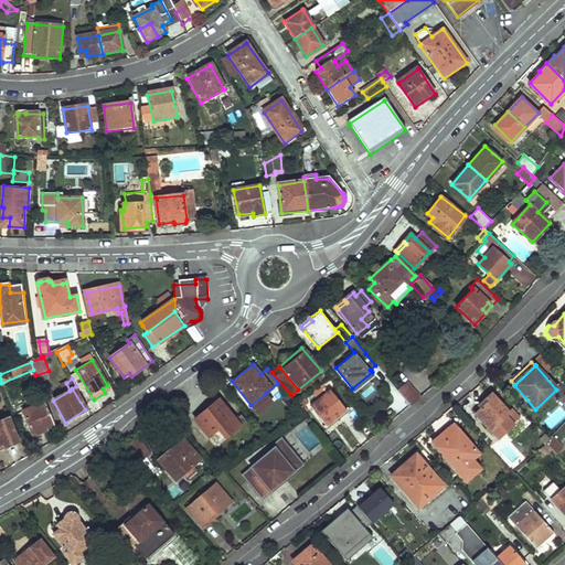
[(344,409),(330,390),(309,405),(324,425),(344,409)]
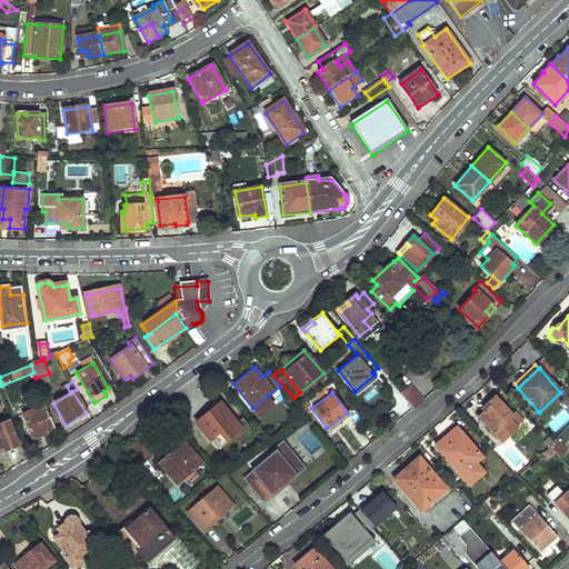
[(268,396),(252,408),(260,417),(275,405),(268,396)]
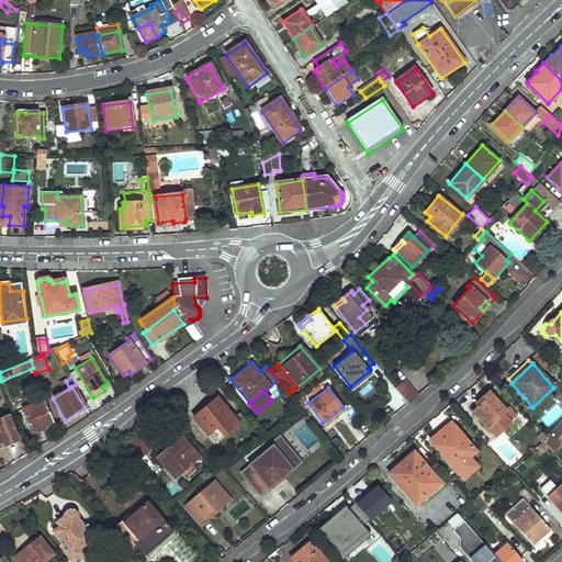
[(489,391),(469,407),(486,426),(487,426),(495,436),(510,422),(509,420),(516,415),(508,406),(505,408),(489,391)]
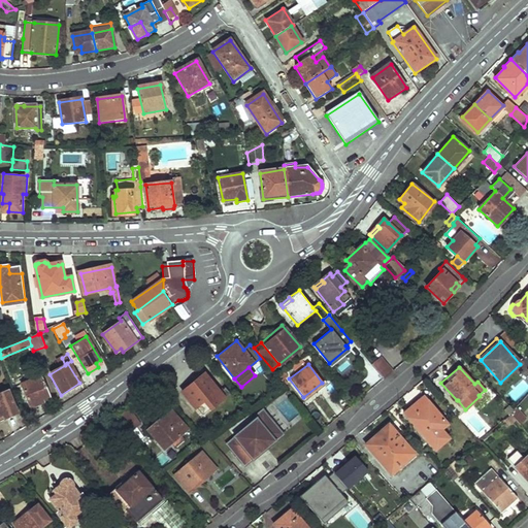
[(201,416),(223,397),(218,392),(204,375),(184,394),(201,416)]
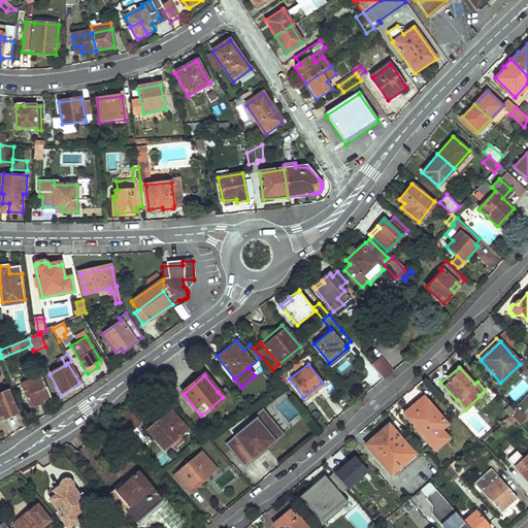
[(286,384),(279,375),(277,377),(283,385),(284,386),(286,384)]
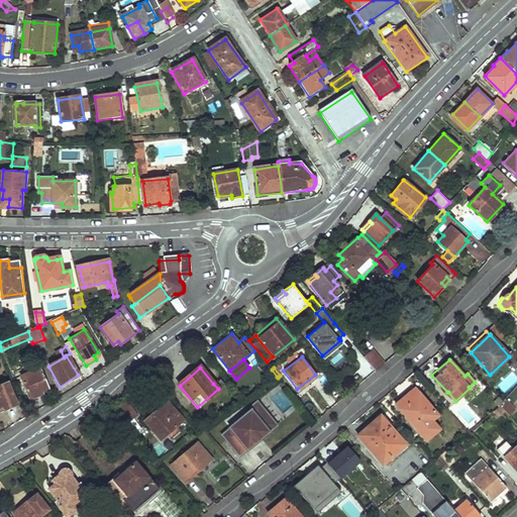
[(21,377),(30,400),(50,392),(41,369),(21,377)]
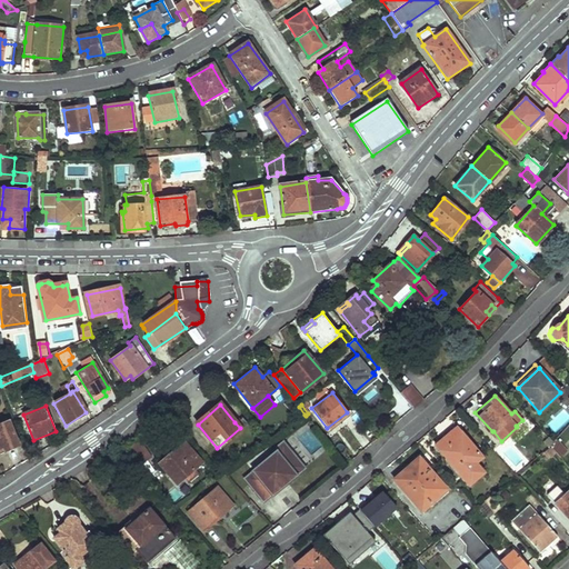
[(235,422),(240,428),(245,423),(240,418),(235,422)]
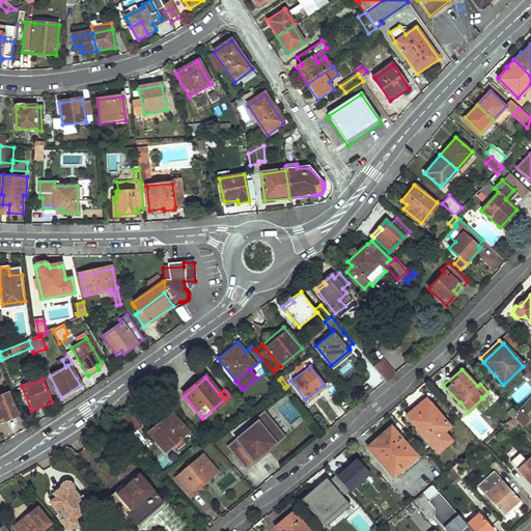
[(0,398),(0,419),(16,415),(9,396),(0,398)]
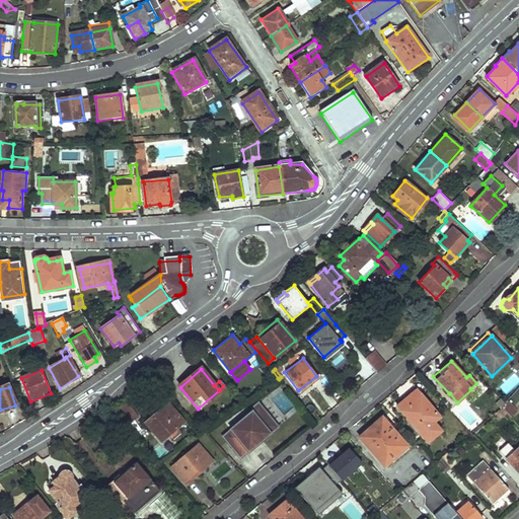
[(401,410),(420,393),(415,387),(396,403),(401,410)]
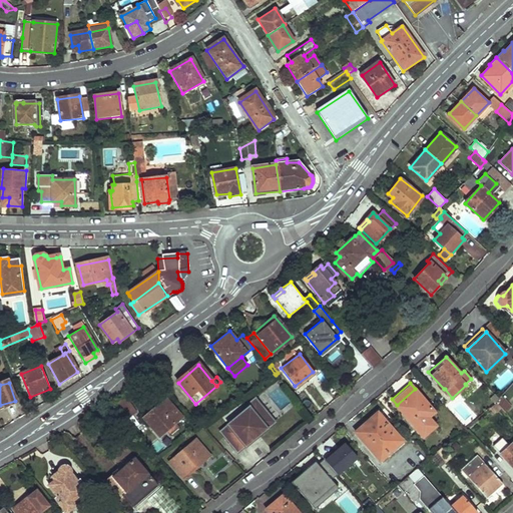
[(415,389),(397,405),(416,427),(435,411),(415,389)]
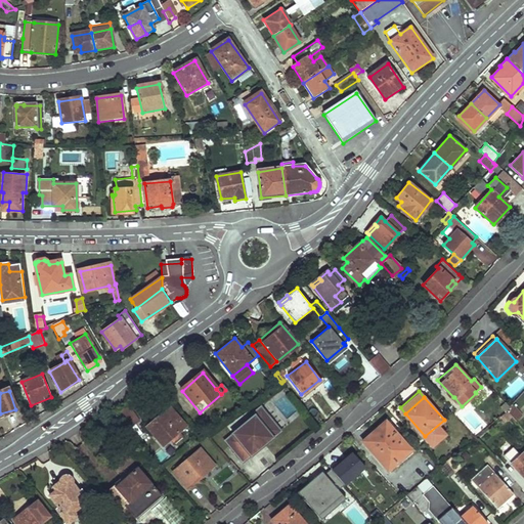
[(513,405),(508,410),(512,416),(516,420),(522,415),(513,405)]
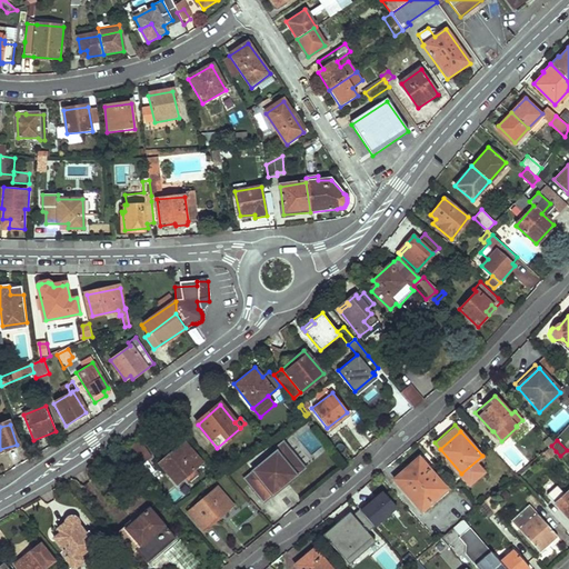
[(305,468),(282,442),(266,457),(271,463),(265,470),(260,465),(252,471),(253,472),(245,479),(263,501),(271,495),(272,495),(280,489),(278,487),(286,480),(287,482),(305,468)]
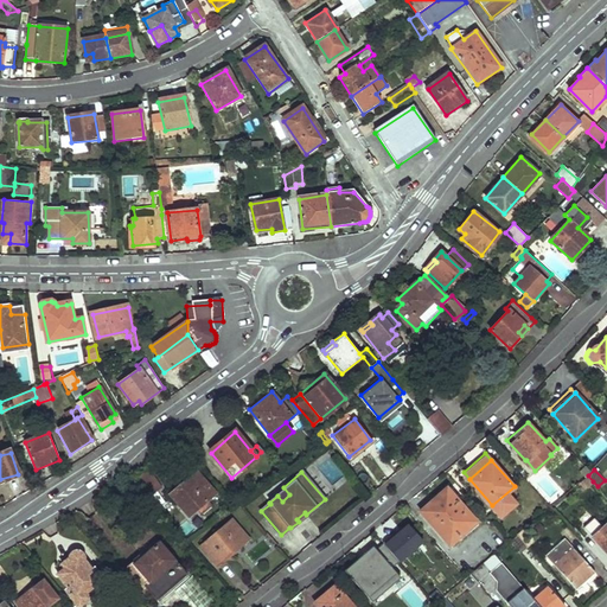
[(153,473),(136,480),(144,498),(161,491),(153,473)]
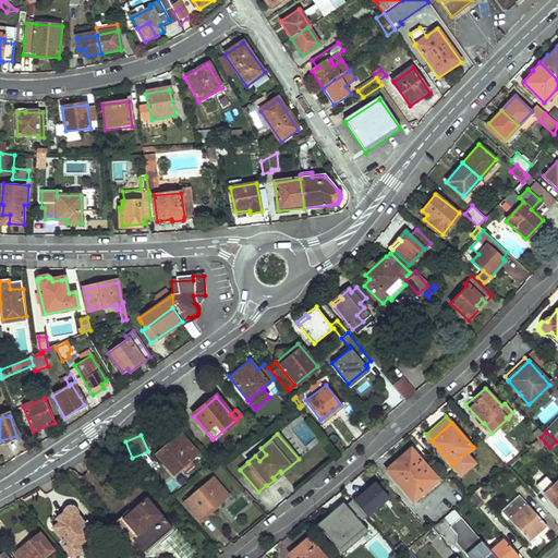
[(164,447),(156,452),(174,472),(181,466),(184,471),(194,463),(190,458),(197,451),(186,440),(184,441),(179,435),(172,440),(164,447)]
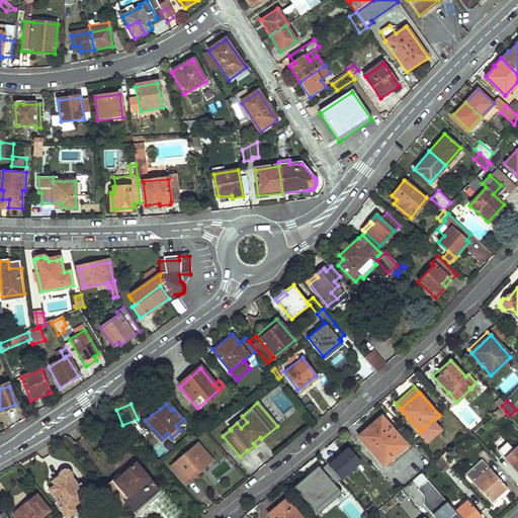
[(149,411),(152,415),(160,409),(156,405),(149,411)]
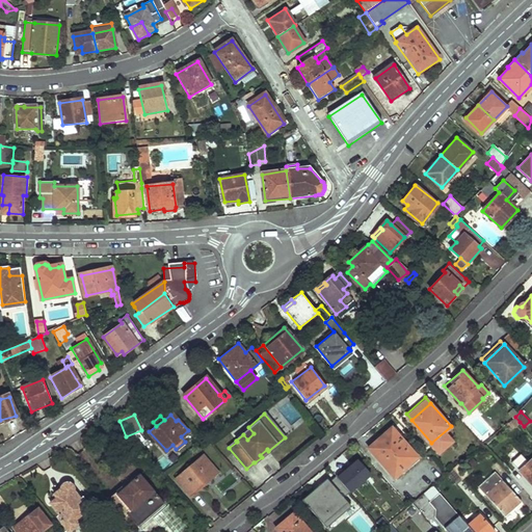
[(520,422),(515,417),(512,419),(509,421),(514,427),(520,422)]
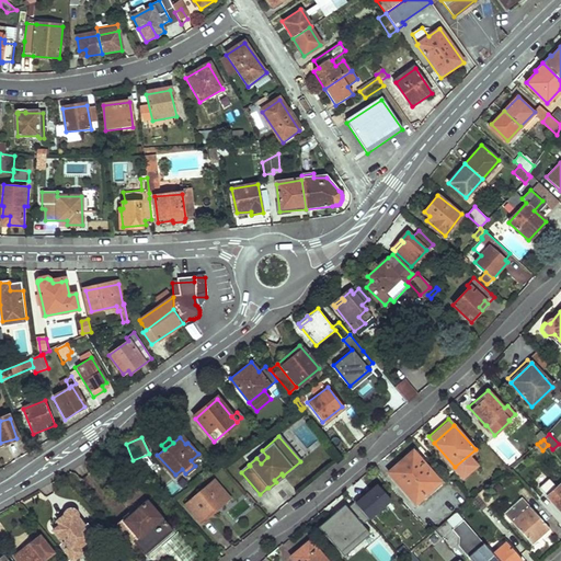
[(388,471),(415,502),(441,481),(413,449),(388,471)]
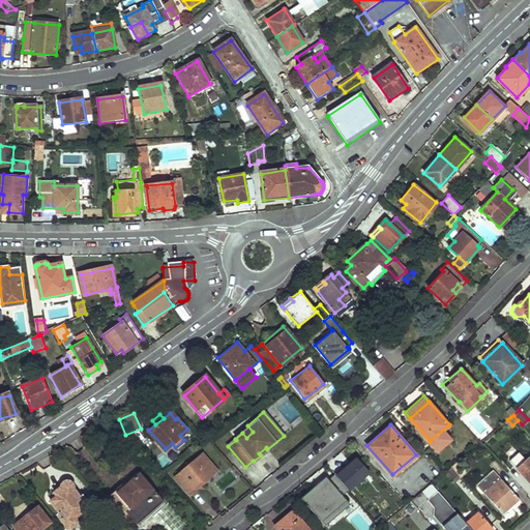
[(520,450),(510,459),(529,480),(529,455),(527,459),(520,450)]
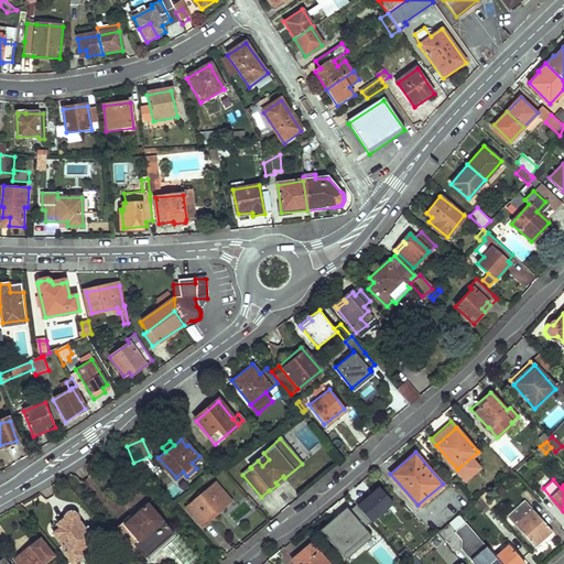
[(193,500),(186,508),(202,525),(206,521),(208,512),(215,513),(216,506),(224,506),(229,501),(215,483),(208,489),(207,494),(201,492),(197,501),(193,500)]
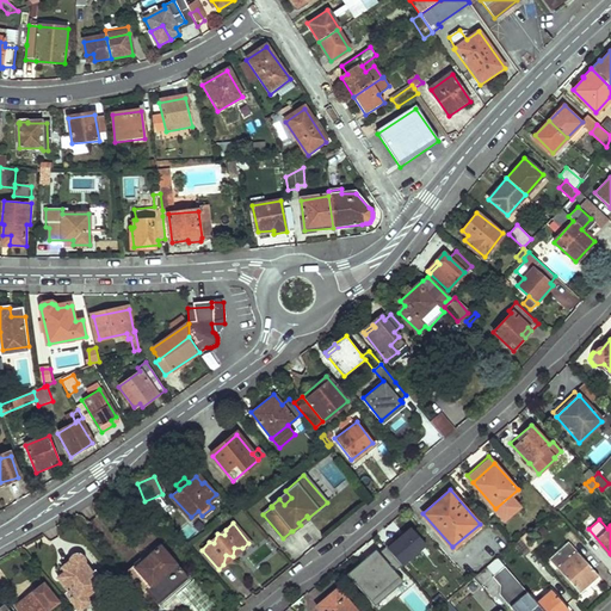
[(386,545),(387,545),(402,565),(426,544),(412,528),(395,541),(393,538),(386,545)]
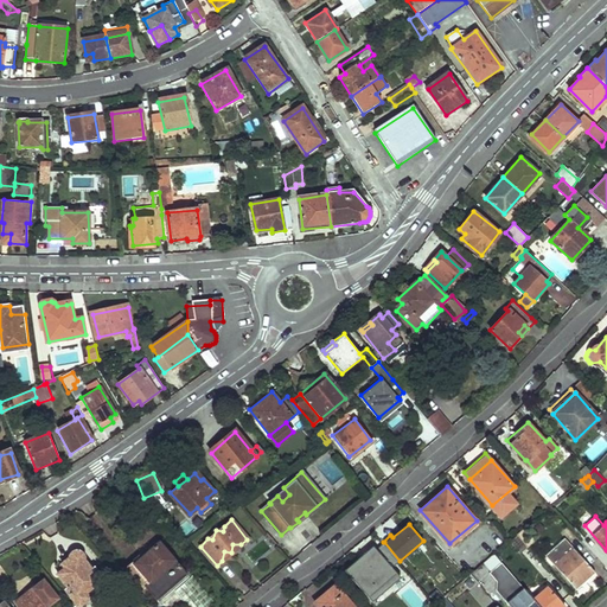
[(518,534),(529,545),(535,540),(525,528),(518,534)]
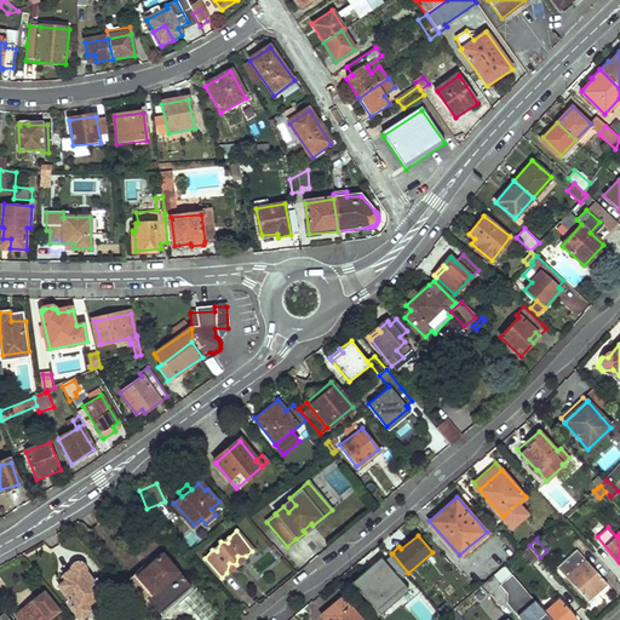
[(540,557),(529,545),(521,552),(530,564),(540,557)]
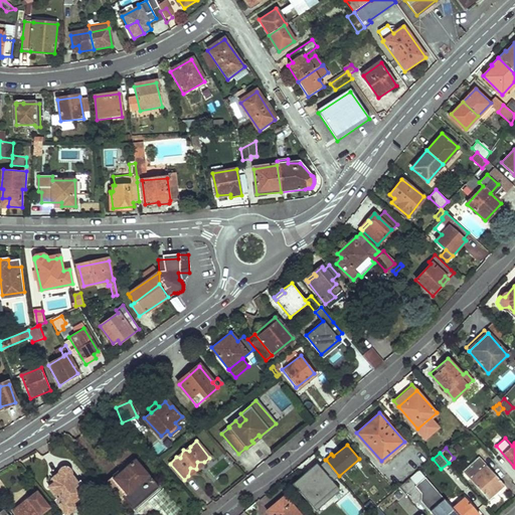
[(480,456),(477,459),(464,470),(490,499),(506,485),(487,464),(480,456)]
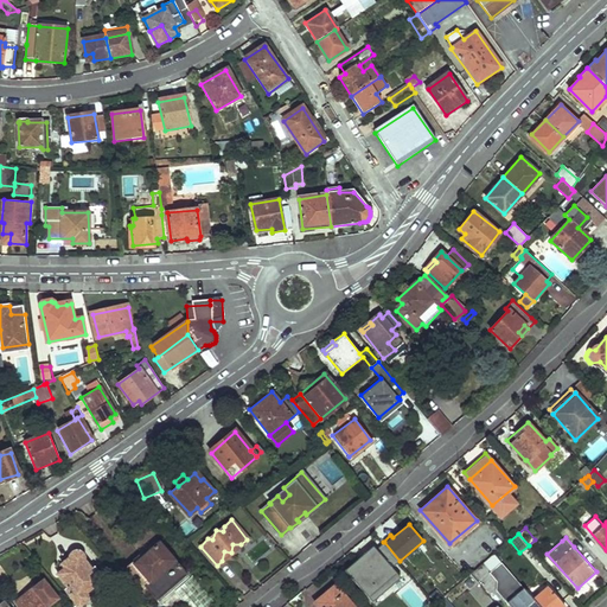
[(400,561),(384,542),(357,563),(355,561),(345,568),(371,599),(398,576),(391,567),(400,561)]
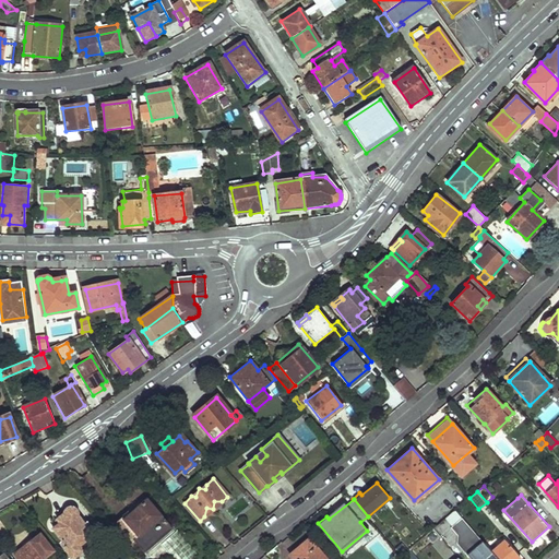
[(130,543),(132,540),(143,554),(170,531),(146,501),(132,513),(130,510),(114,524),(130,543)]
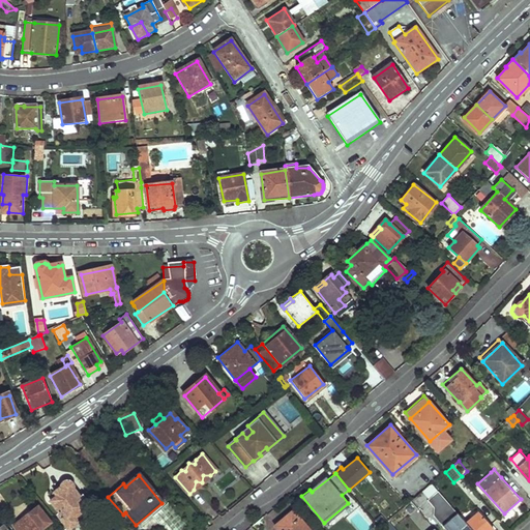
[(66,480),(56,488),(60,492),(48,499),(58,512),(55,514),(66,529),(90,511),(87,507),(89,506),(81,495),(79,496),(66,480)]
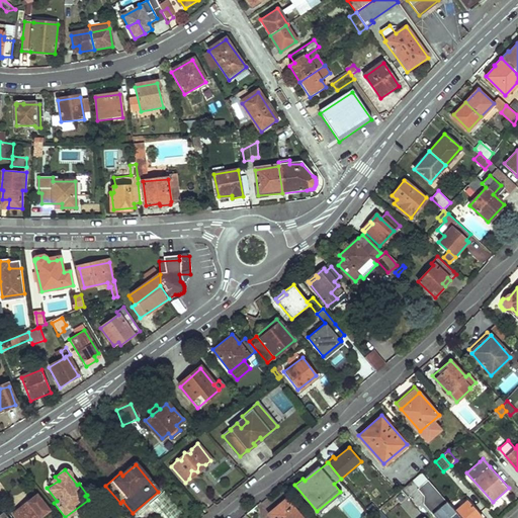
[(423,505),(434,517),(458,517),(454,512),(428,482),(418,490),(424,497),(423,505)]
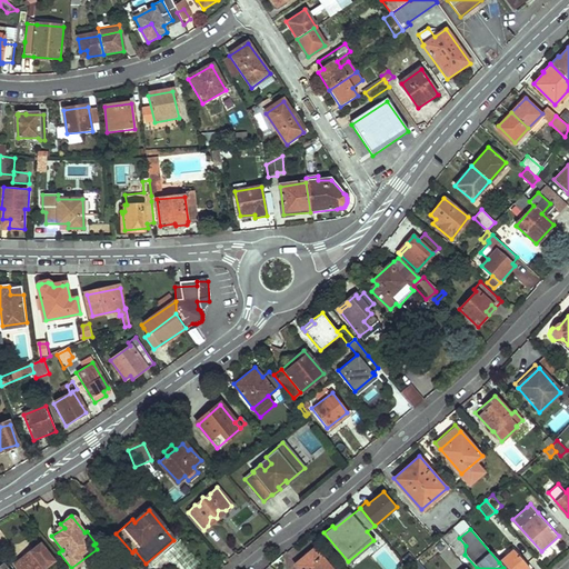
[(21,559),(15,563),(18,568),(41,568),(52,561),(40,545),(27,555),(30,560),(25,563),(21,559)]
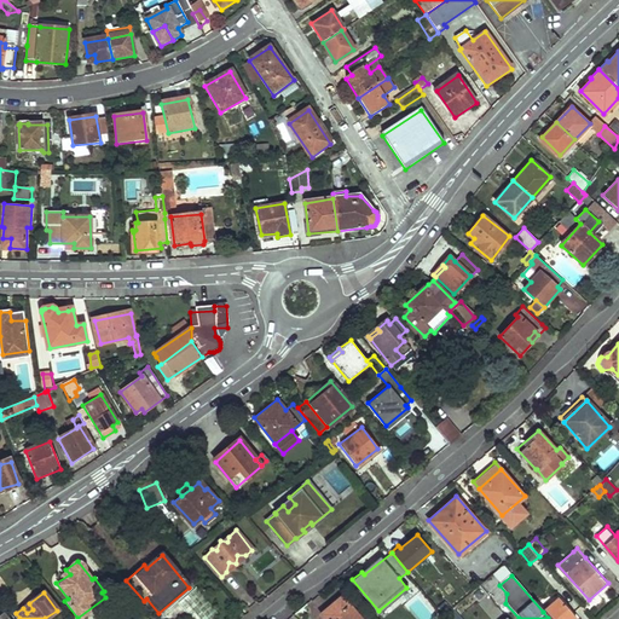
[(364,618),(343,594),(319,614),(323,618),(364,618)]
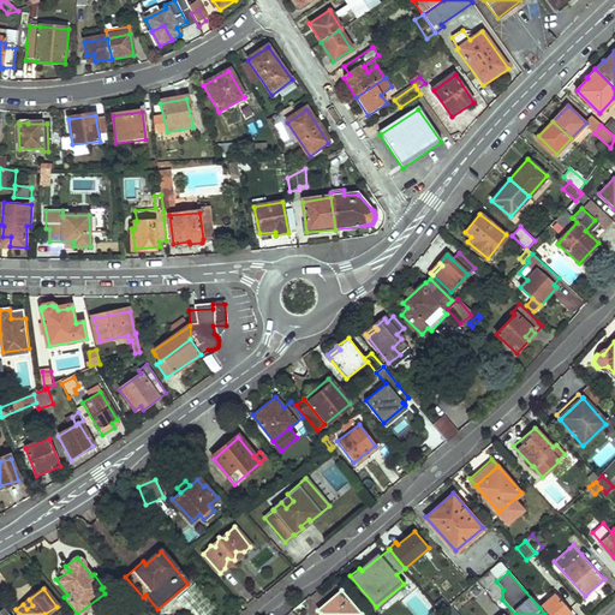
[(489,614),(497,614),(501,611),(482,591),(473,598),(489,614)]
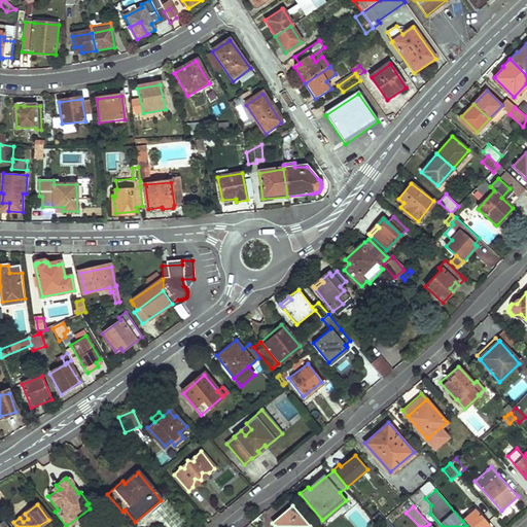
[(489,526),(475,510),(462,521),(466,526),(489,526)]
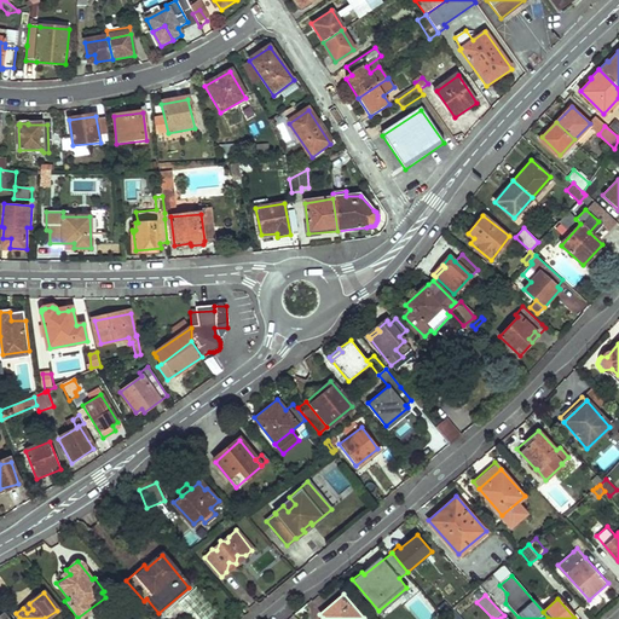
[(29,603),(23,608),(27,613),(33,609),(29,603)]
